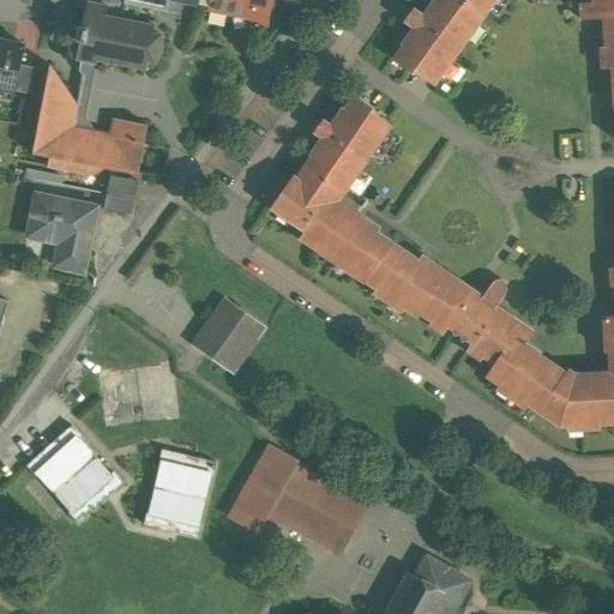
[(125,0),(125,4),(168,12),(169,1),(199,7),(199,5),(205,6),(206,0),(125,0)]
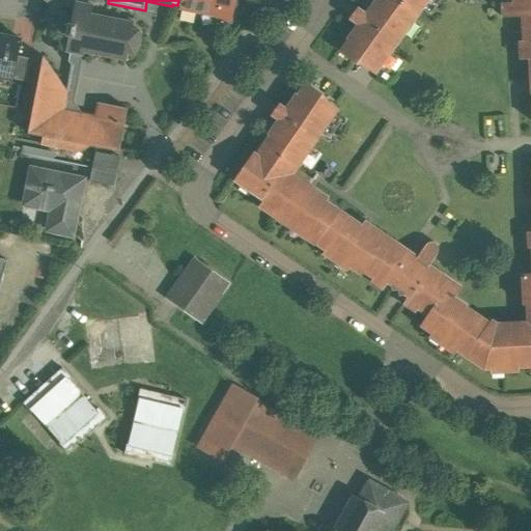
[(233,0),(178,0),(177,5),(177,7),(218,16),(219,9),(220,9),(221,8),(231,10),(233,0)]
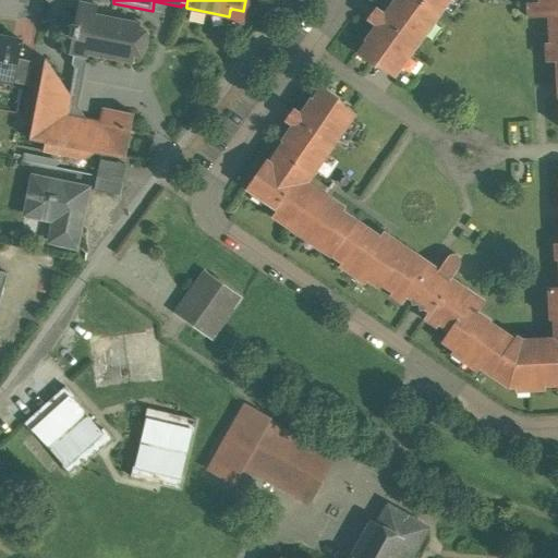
[(393,0),(384,14),(375,9),(367,20),(375,26),(364,41),(365,43),(356,55),(375,68),(377,65),(395,77),(439,15),(417,0),(393,0)]
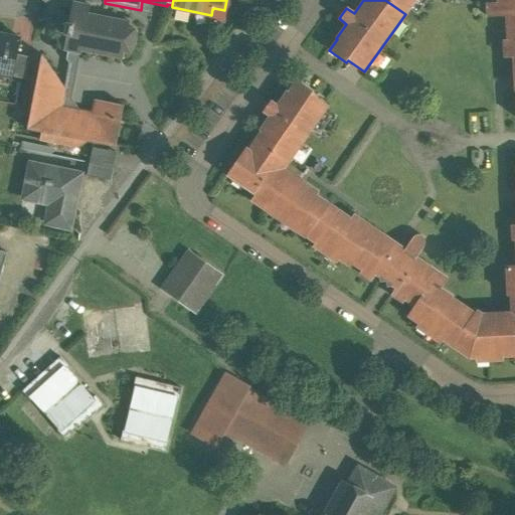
[(385,0),(405,14),(415,0),(385,0)]
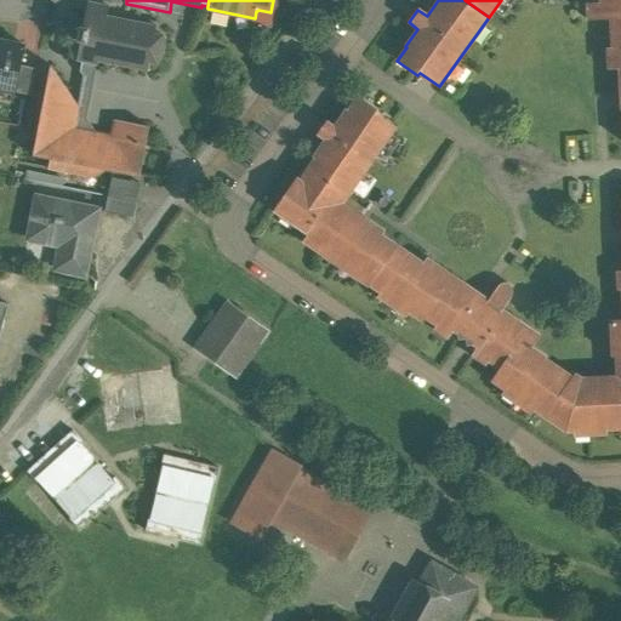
[(620,0),(608,0),(609,4),(586,5),(587,20),(620,18),(620,0)]
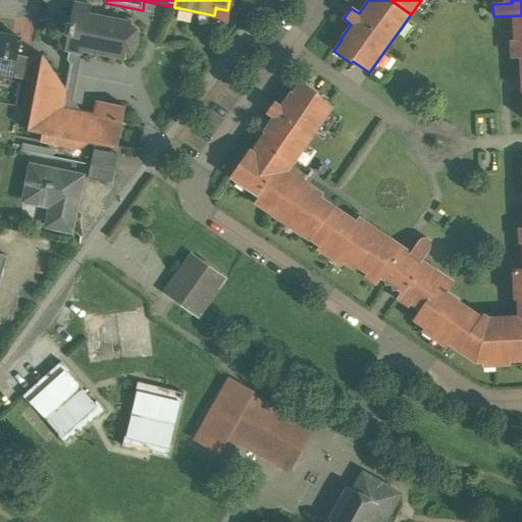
[(92,4),(74,1),(67,36),(60,34),(58,42),(58,44),(57,45),(58,47),(59,49),(60,50),(67,52),(81,54),(82,51),(84,52),(122,59),(124,52),(129,54),(135,49),(137,43),(137,37),(135,31),(129,30),(131,23),(90,14),(92,4)]
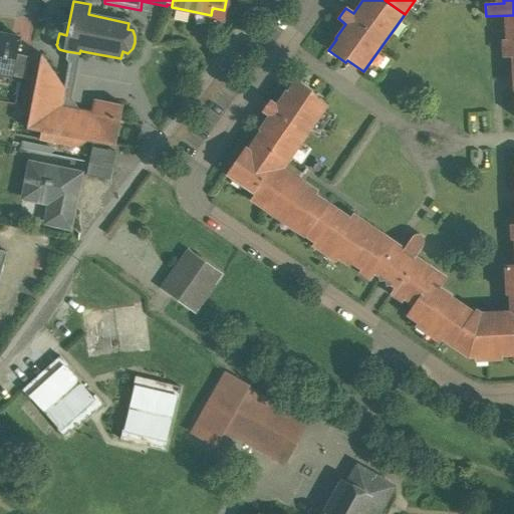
[(20,39),(0,34),(0,73),(12,76),(17,54),(20,39)]
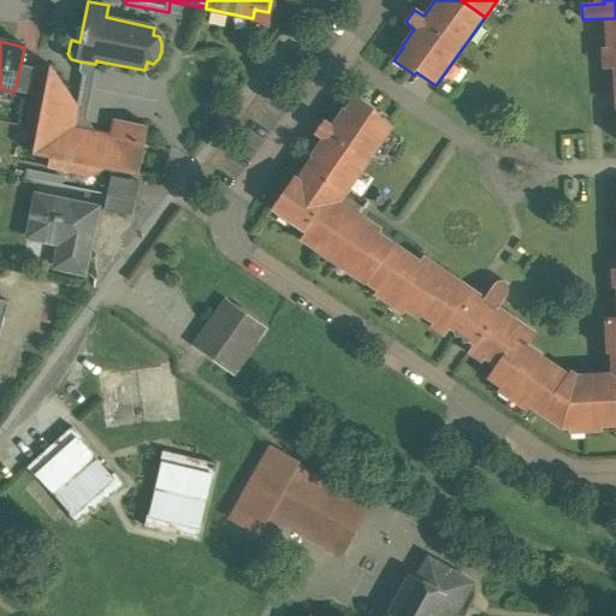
[(77,76),(72,99),(77,105),(75,116),(87,118),(89,117),(95,86),(99,61),(96,60),(95,64),(80,61),(77,76)]
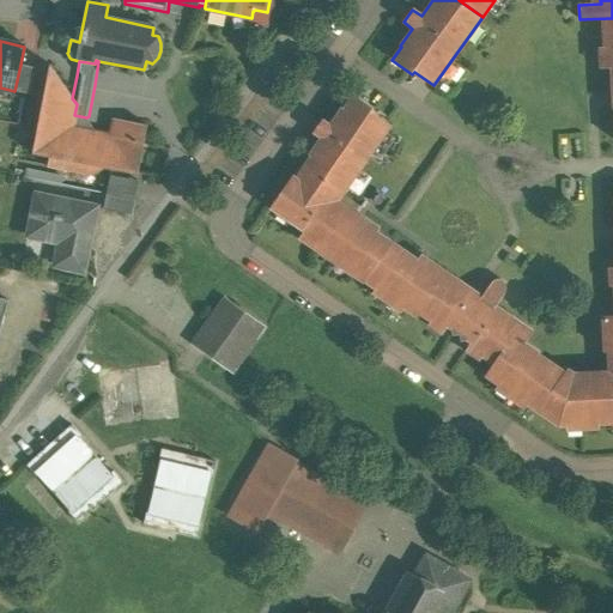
[(35,67),(20,65),(14,91),(29,95),(35,67)]
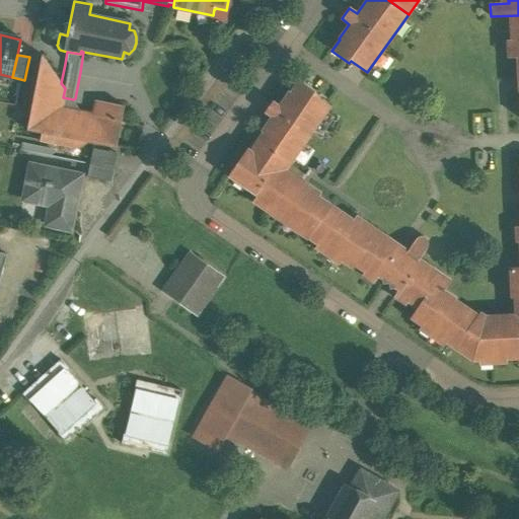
[(61,83),(41,55),(26,131),(42,133),(40,141),(79,148),(88,142),(116,148),(124,106),(103,102),(93,108),(91,117),(81,115),(73,99),(63,97),(65,88),(61,83)]
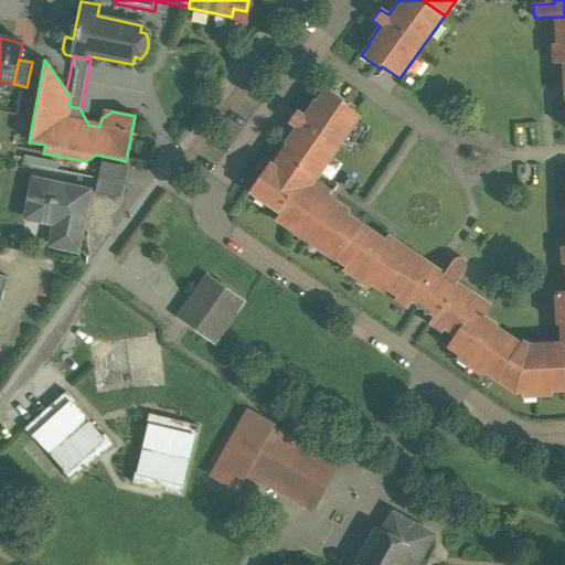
[(315,99),(304,116),(297,110),(289,123),(296,127),(285,144),(286,145),(279,155),(316,180),(360,116),(341,104),(343,102),(324,88),(316,100),(315,99)]
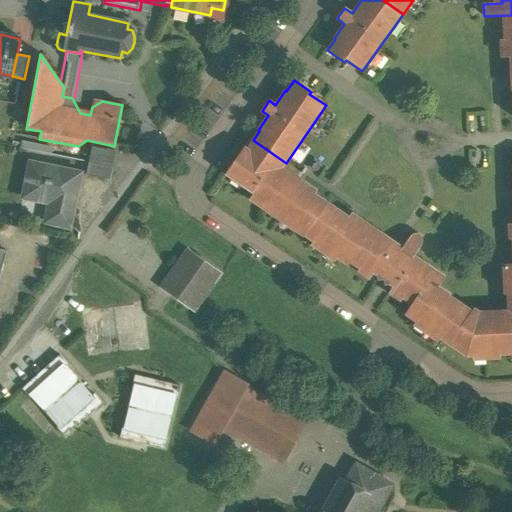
[(316,191),(283,168),(286,163),(253,140),(247,149),(244,147),(229,170),(246,182),(243,186),(253,194),(249,199),(303,236),(304,235),(327,202),(315,194),(316,191)]
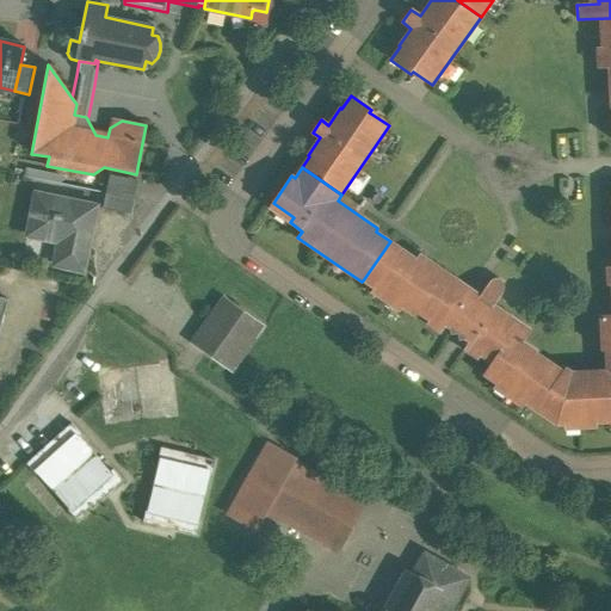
[(110,177),(106,195),(134,199),(137,181),(110,177)]
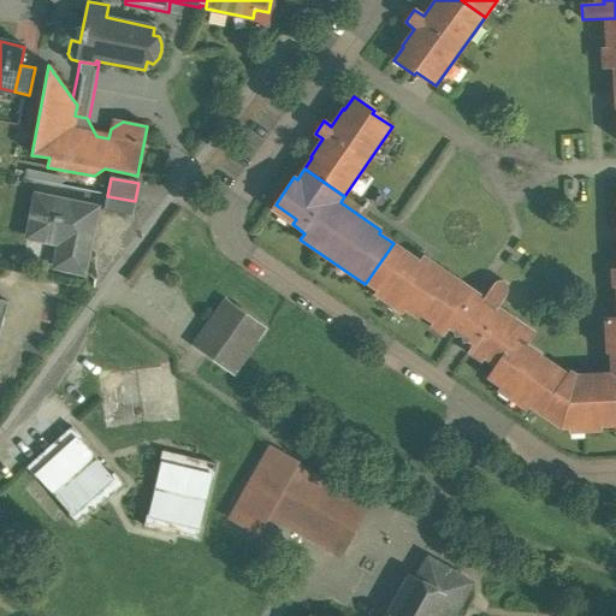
[(99,208),(39,196),(29,238),(69,247),(64,271),(84,274),(99,208)]
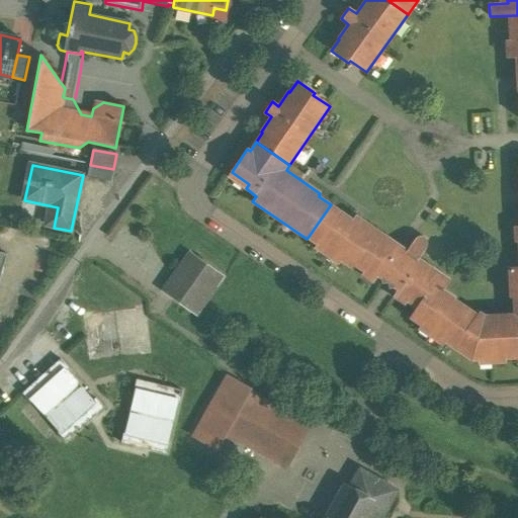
[(90,165),(88,176),(111,180),(113,169),(90,165)]
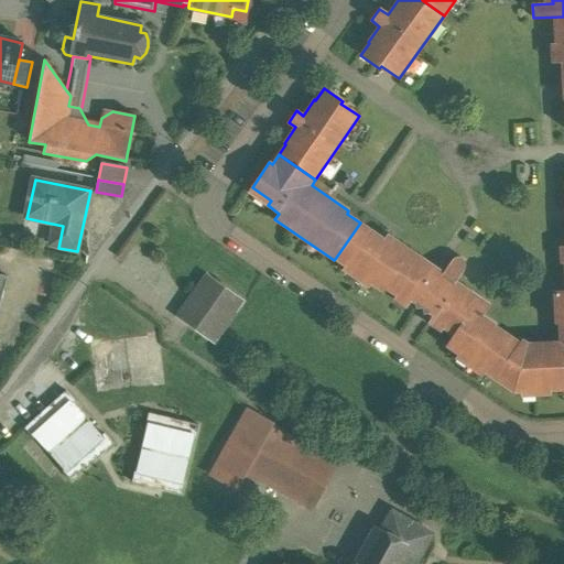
[(422,307),(438,281),(404,258),(402,261),(380,246),(384,240),(360,223),(335,259),(345,267),(346,266),(349,264),(371,279),(371,282),(370,284),(383,293),(386,289),(397,296),(398,295),(401,294),(415,304),(415,308),(422,307)]
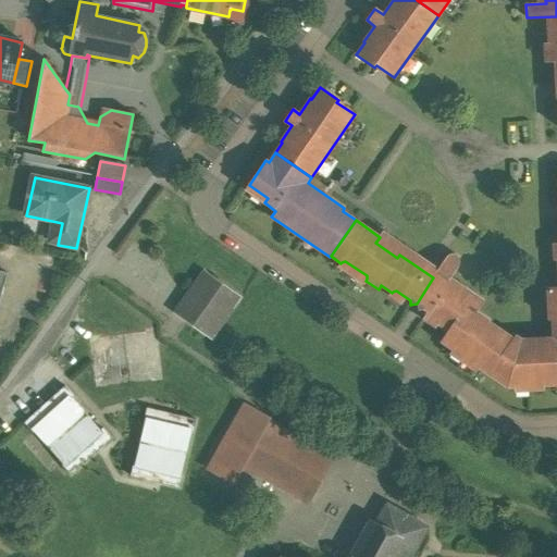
[(453,256),(448,257),(446,258),(437,270),(449,279),(458,265),(458,262),(458,259),(457,256),(453,256)]
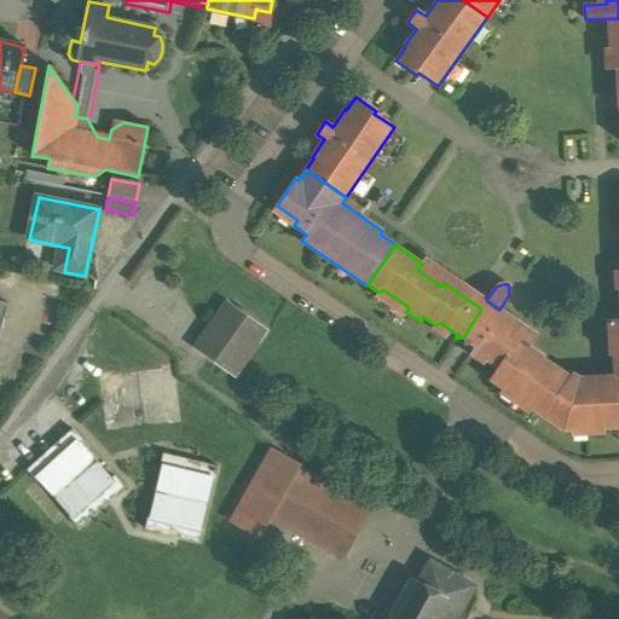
[(210,325),(195,350),(235,377),(267,330),(227,302),(210,325)]
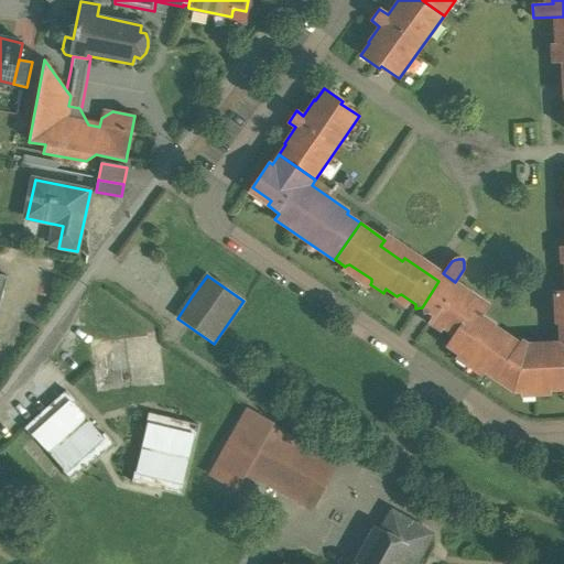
[(438,281),(422,307),(423,314),(429,313),(446,285),(443,283),(438,281)]
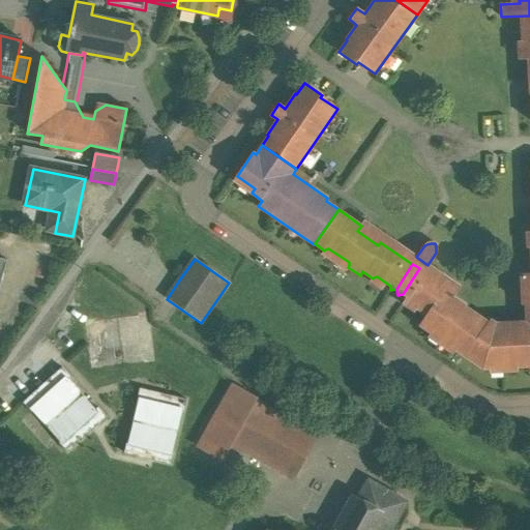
[(447,288),(419,268),(403,294),(416,303),(417,306),(416,308),(425,315),(419,325),(431,333),(432,332),(435,331),(454,345),(455,349),(454,350),(465,357),(489,322),(488,322),(465,305),(461,312),(440,298),(447,288)]
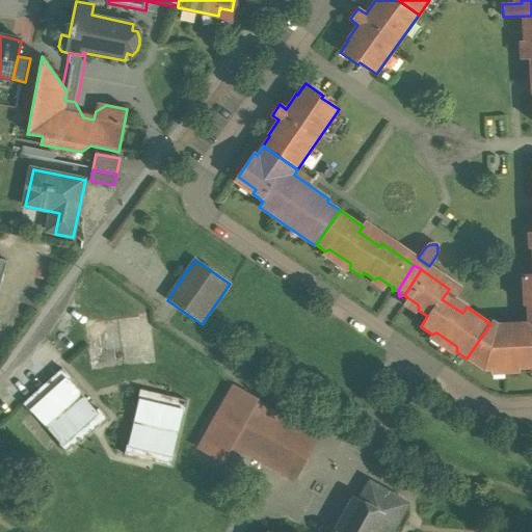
[(531,274),(523,275),(524,306),(531,304),(531,274)]
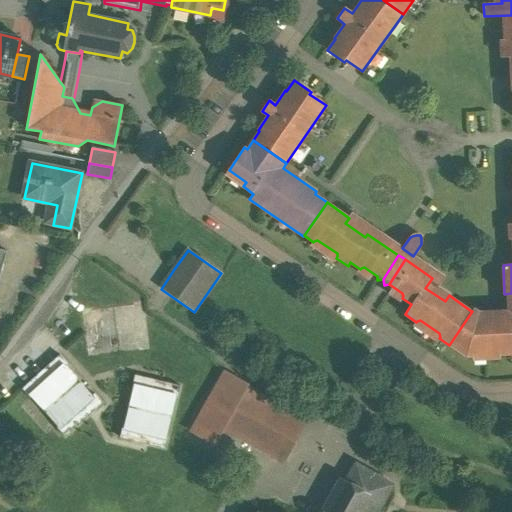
[(511,324),(511,321),(485,322),(485,316),(473,308),(471,311),(472,311),(449,345),(466,356),(474,356),(473,354),(475,352),(496,351),(498,353),(499,355),(511,354),(511,324)]
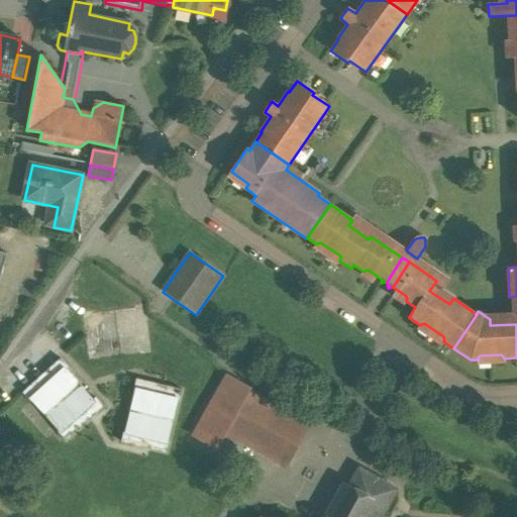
[(93,399),(67,370),(69,368),(60,358),(22,393),(31,402),(32,402),(59,431),(58,431),(67,441),(104,407),(95,398),(93,399)]
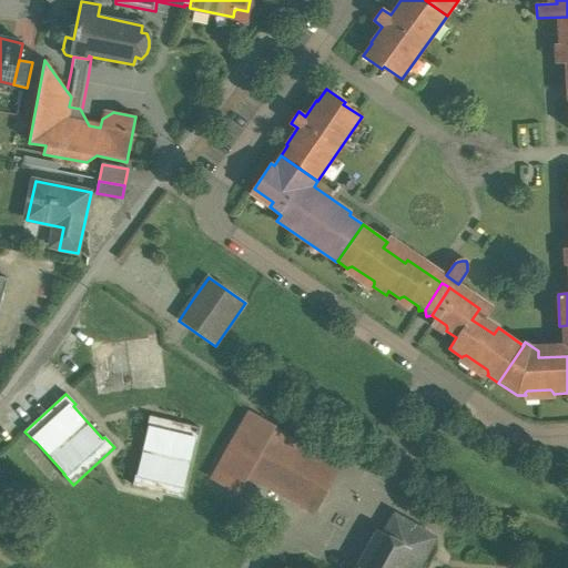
[(275,426),(254,414),(235,447),(232,445),(222,462),(225,464),(216,482),(237,494),(251,472),(291,495),(291,496),(312,507),(333,469),(313,457),(312,458),(271,435),(275,426)]
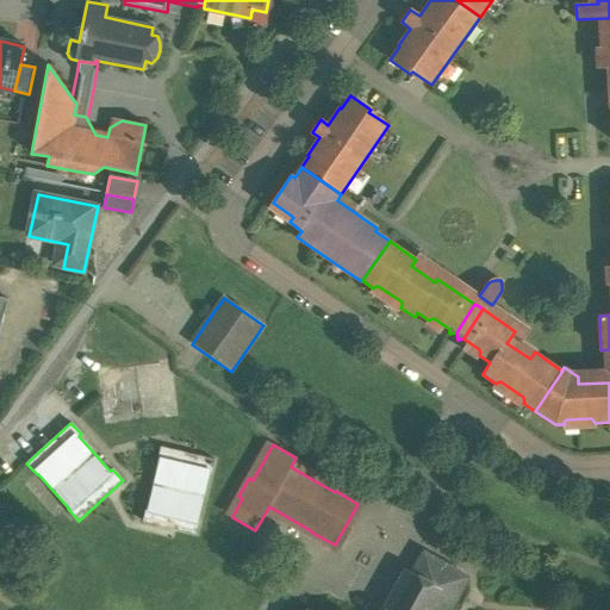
[(215,460),(161,447),(157,462),(160,462),(154,485),(205,497),(210,474),(211,474),(215,460)]
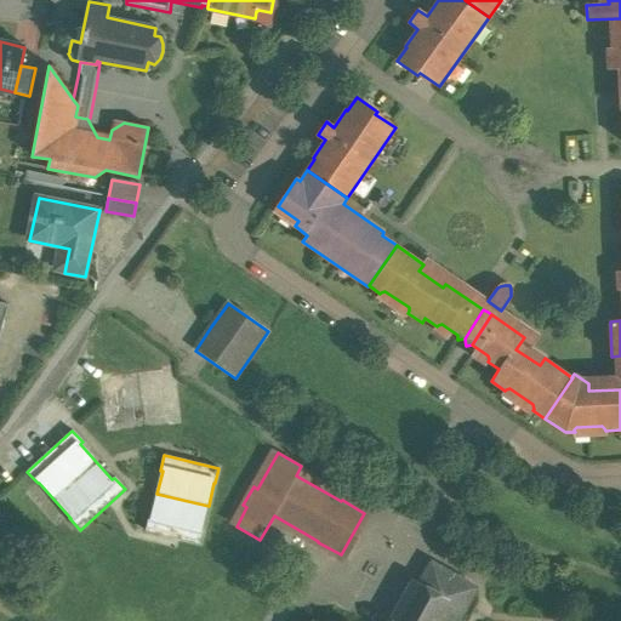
[(209,506),(157,494),(151,517),(149,517),(146,531),(200,545),(204,530),(203,530),(209,506)]
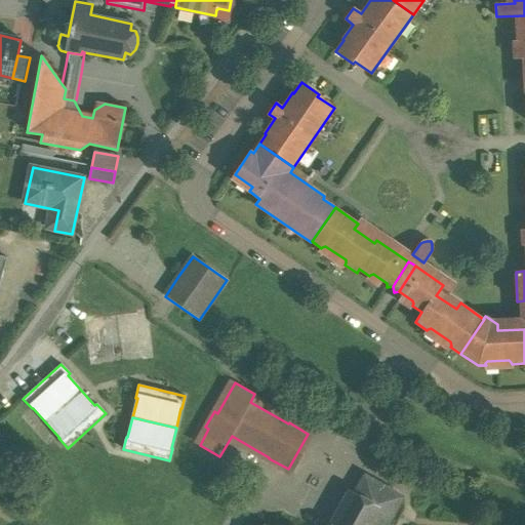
[(385,524),(401,497),(363,476),(334,524),(385,524)]
